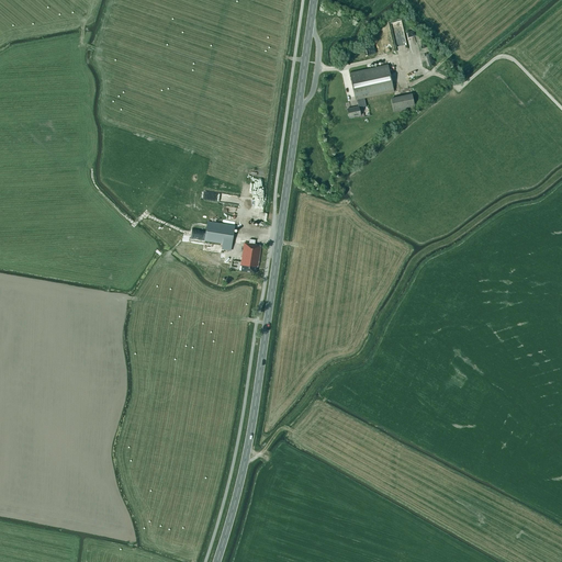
[(391,23),(396,49),(401,48),(400,43),(405,42),(406,47),(411,47),(408,33),(405,34),(403,21),(397,22),(391,23)]
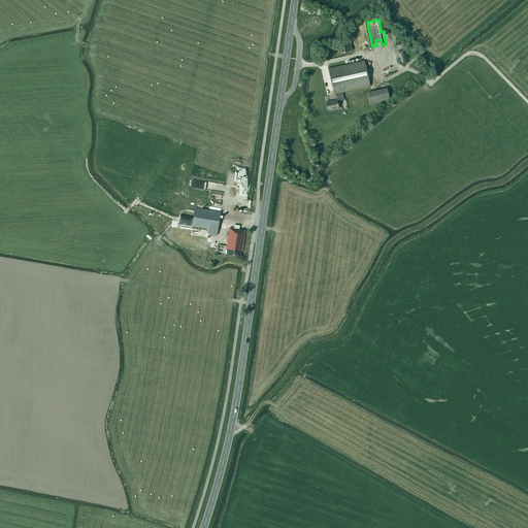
[(392,81),(387,56),(328,69),(334,95),(335,94),(336,100),(326,102),(328,111),(338,108),(338,104),(340,104),(339,101),(343,100),(342,93),(392,81)]
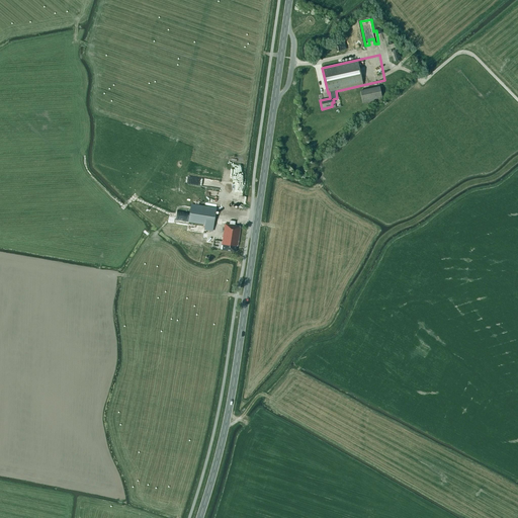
[(360,92),(363,103),(382,99),(379,87),(360,92)]
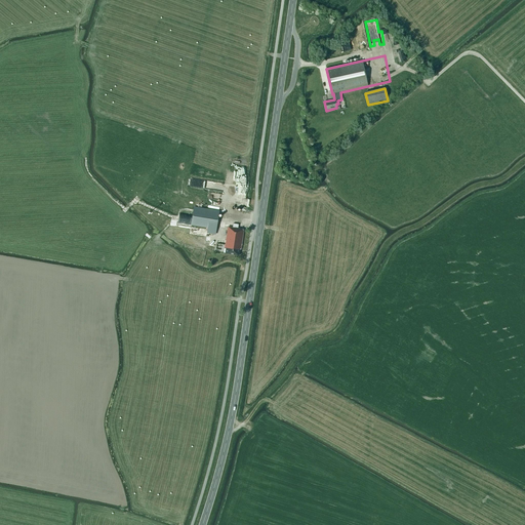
[(191,178),(190,186),(224,190),(225,183),(191,178)]
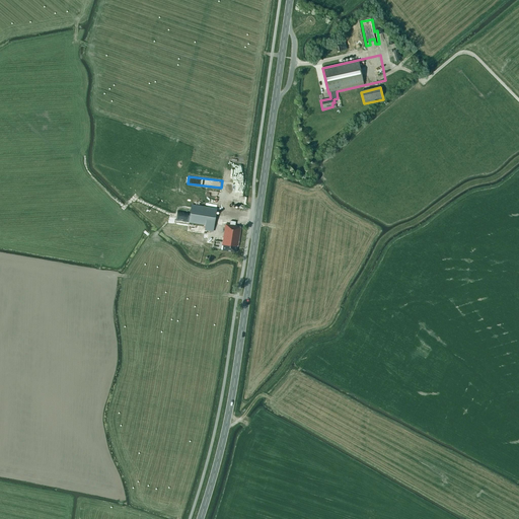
[(214,226),(215,219),(217,210),(192,206),(189,222),(214,226)]
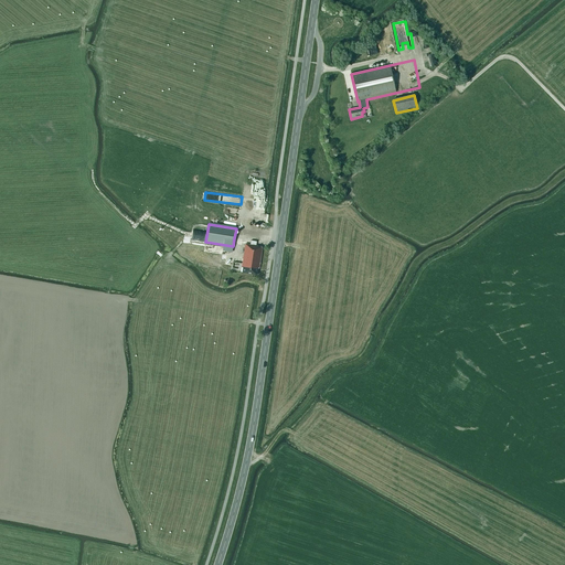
[(258,246),(256,246),(257,242),(252,242),(251,245),(246,245),(244,256),(243,256),(242,264),(243,264),(243,267),(244,268),(243,272),(243,274),(257,276),(258,269),(259,269),(263,247),(258,247),(258,246)]
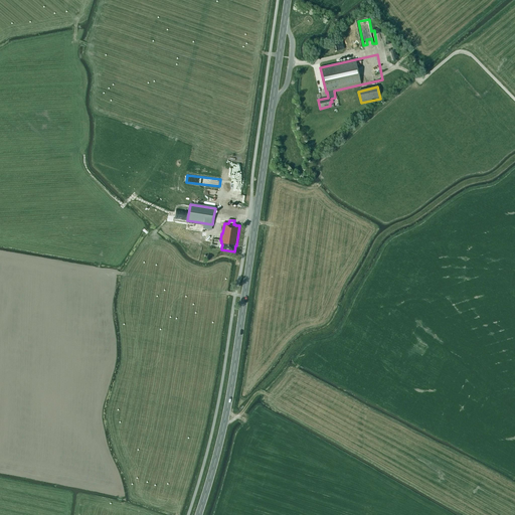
All buildings are outlined.
